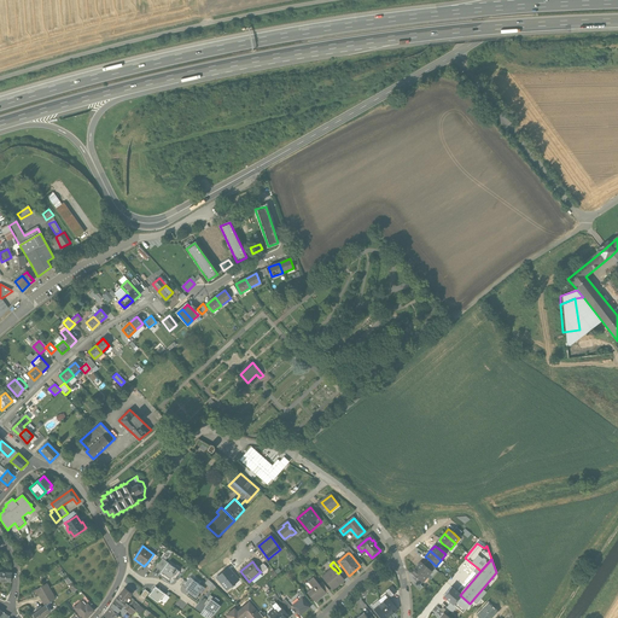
[(180,572),(168,563),(158,576),(170,583),(173,578),(174,579),(180,572)]
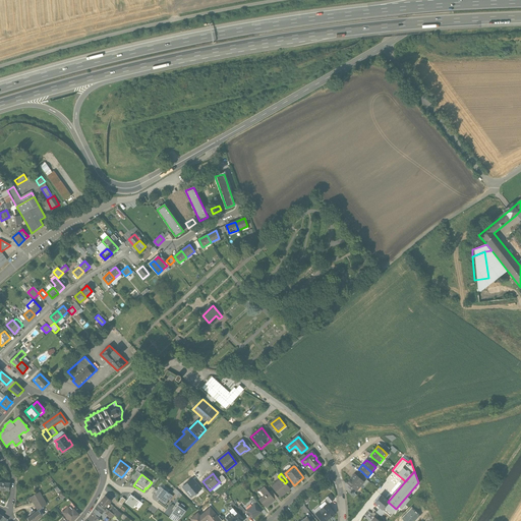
[(357,476),(354,474),(350,478),(360,486),(363,481),(357,476)]
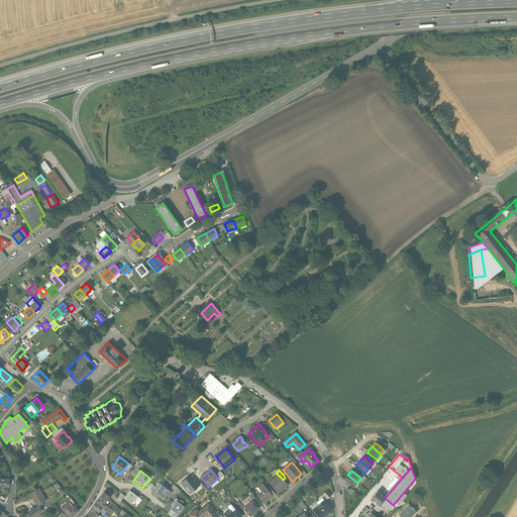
[(223,477),(220,472),(215,476),(218,479),(217,479),(218,481),(223,477)]
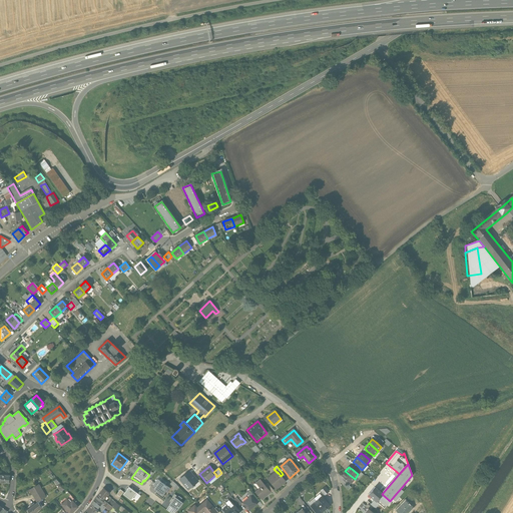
[(355,479),(345,471),(342,476),(345,478),(351,483),(355,479)]
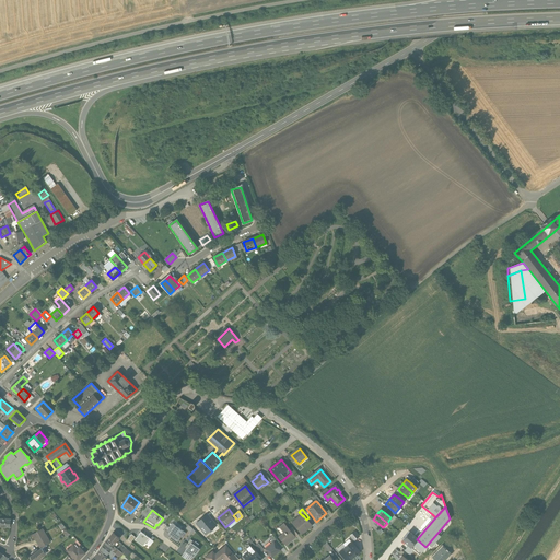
[(306,520),(303,515),(303,516),(298,521),(296,520),(292,523),(302,535),(312,526),(306,520)]
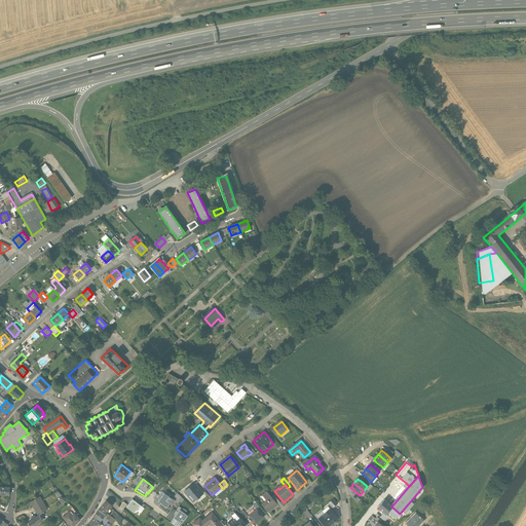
[(186,494),(193,502),(203,494),(197,486),(195,487),(189,492),(186,494)]
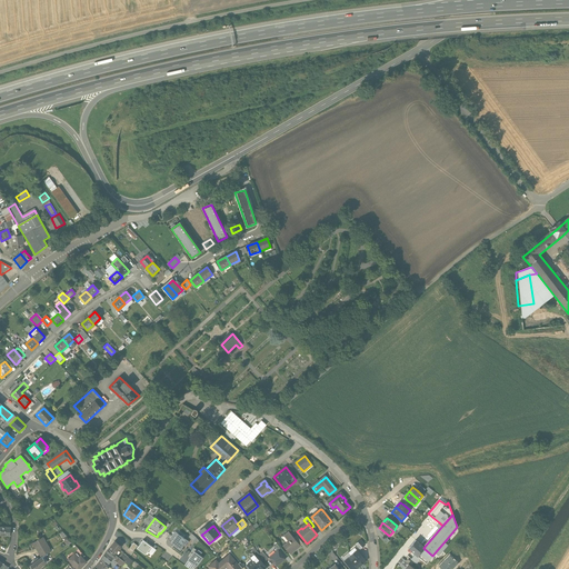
[(10,528),(0,527),(0,536),(10,537),(10,528)]
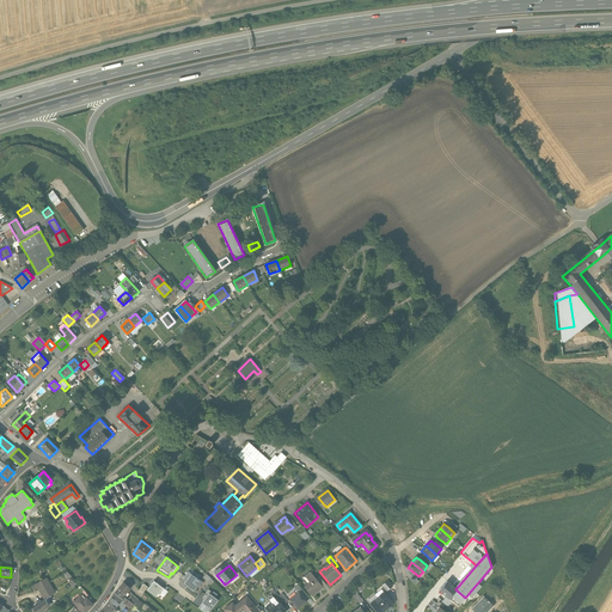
[(191,574),(197,579),(200,576),(190,569),(182,581),(184,583),(191,574)]
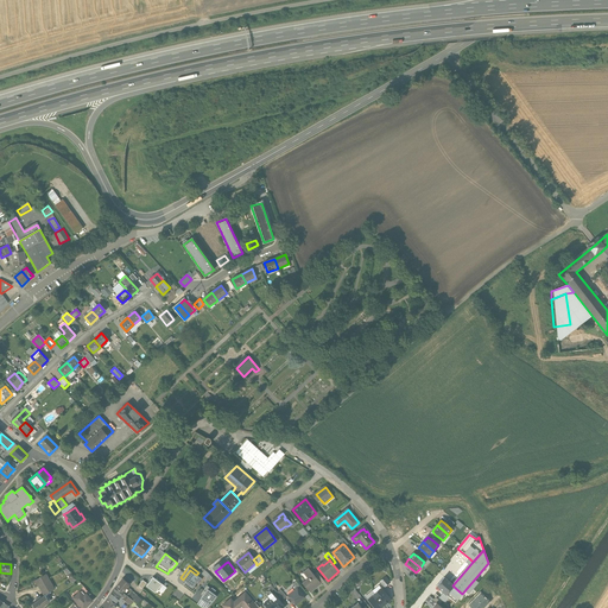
[(416,572),(409,567),(406,570),(409,572),(407,575),(407,576),(413,581),(416,577),(413,576),(416,572)]
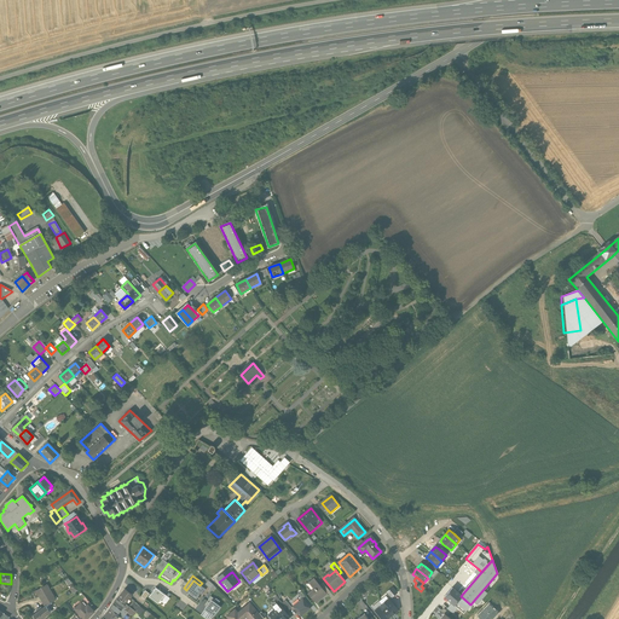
[(320,586),(314,579),(310,583),(316,590),(313,593),(312,590),(307,594),(316,603),(320,601),(319,600),(327,594),(320,586)]
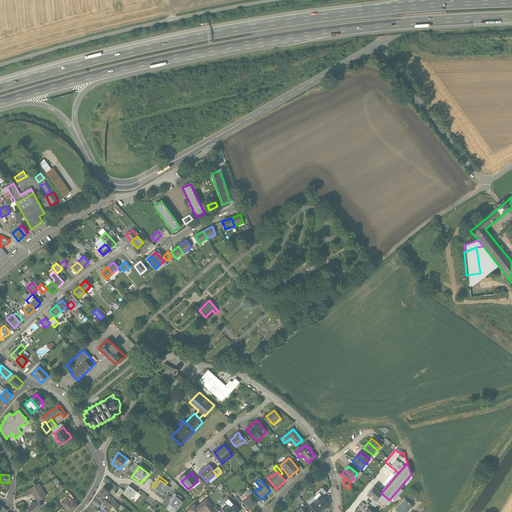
[(165,484),(160,480),(154,488),(157,490),(155,492),(162,498),(170,488),(165,484)]
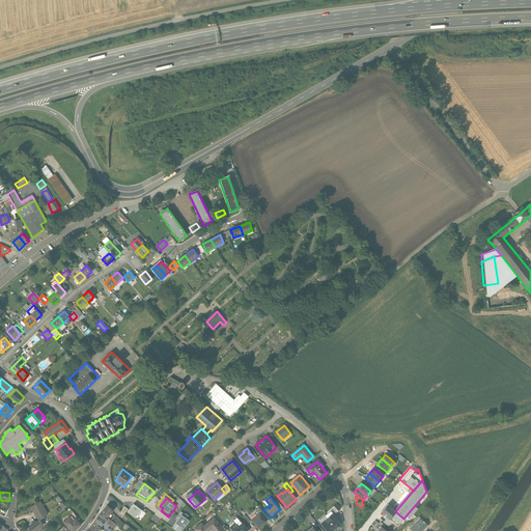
[(48,514),(39,501),(31,506),(34,511),(38,520),(40,519),(40,520),(43,518),(44,518),(45,516),(48,514)]
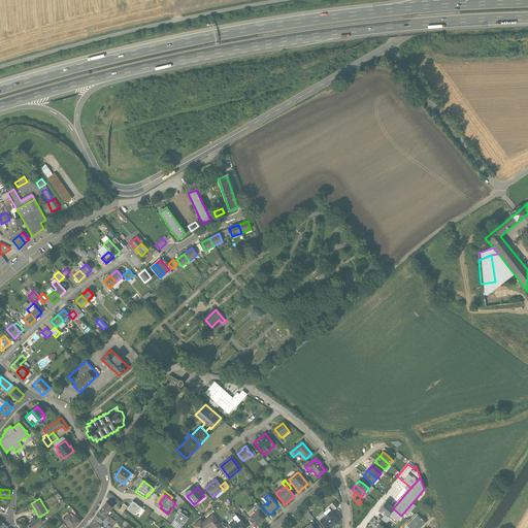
[(282,505),(275,498),(273,500),(278,506),(278,507),(282,505)]
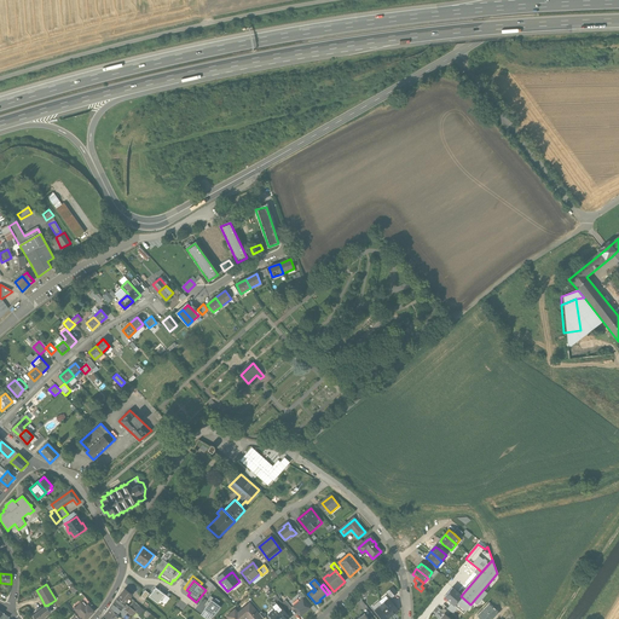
[(166,596),(155,588),(149,597),(158,603),(160,601),(162,602),(166,596)]
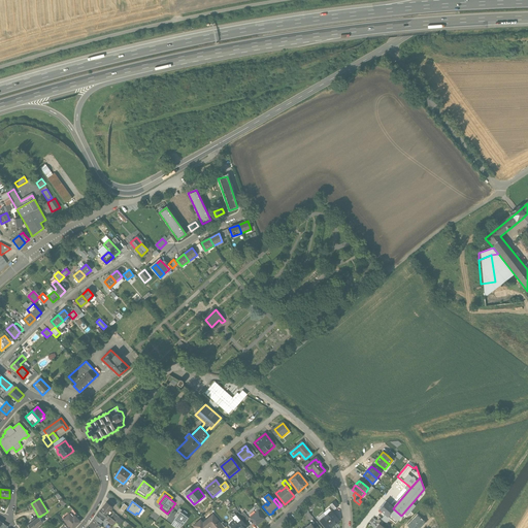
[(414,501),(406,509),(409,512),(415,505),(414,505),(416,502),(414,501)]
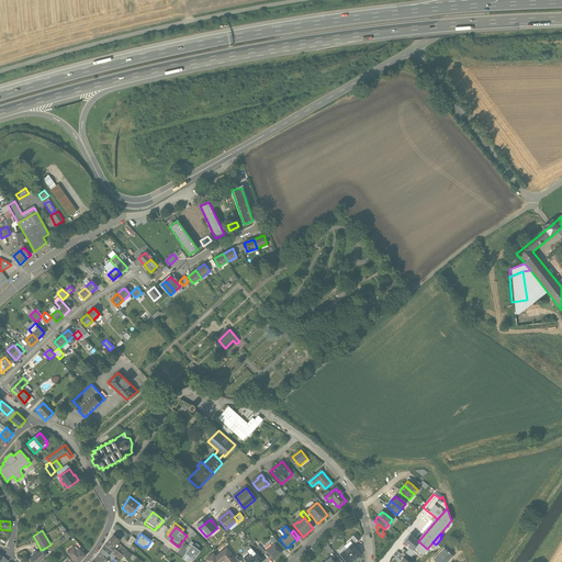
[(107,542),(113,548),(120,540),(113,535),(107,542)]
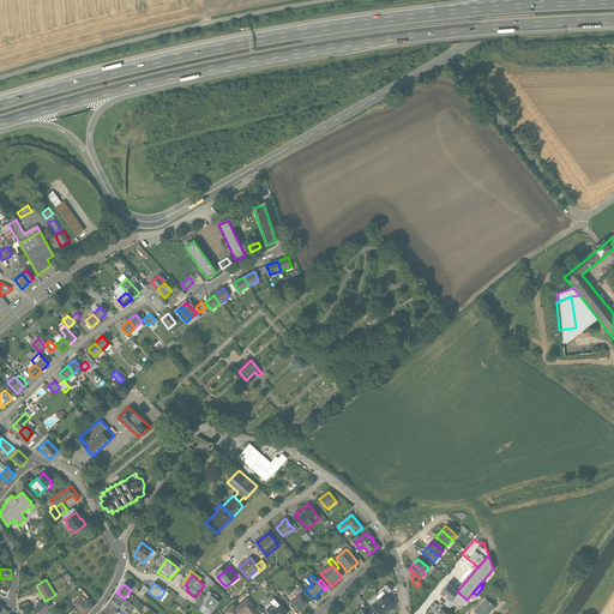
[(440,593),(459,608),(467,600),(457,591),(449,584),(440,593)]
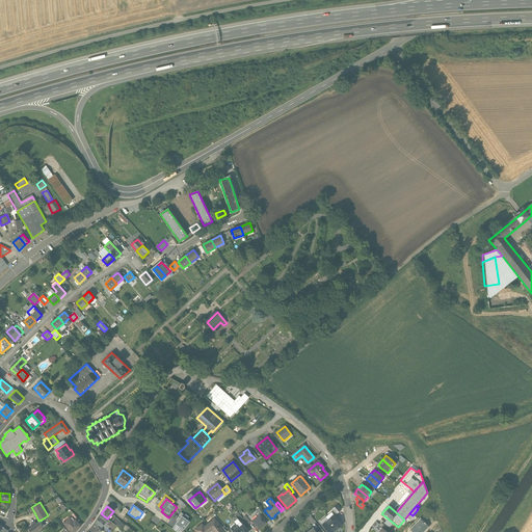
[(107,519),(101,513),(99,517),(105,523),(109,526),(113,530),(116,527),(109,520),(107,519)]
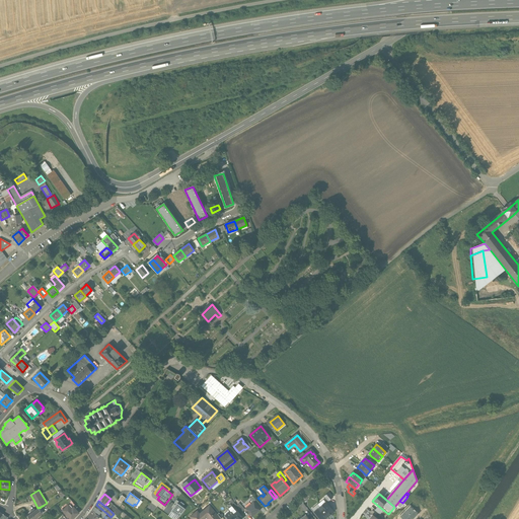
[(180,503),(176,501),(171,507),(173,508),(171,511),(177,515),(178,513),(180,515),(184,509),(182,507),(184,505),(180,502),(180,503)]
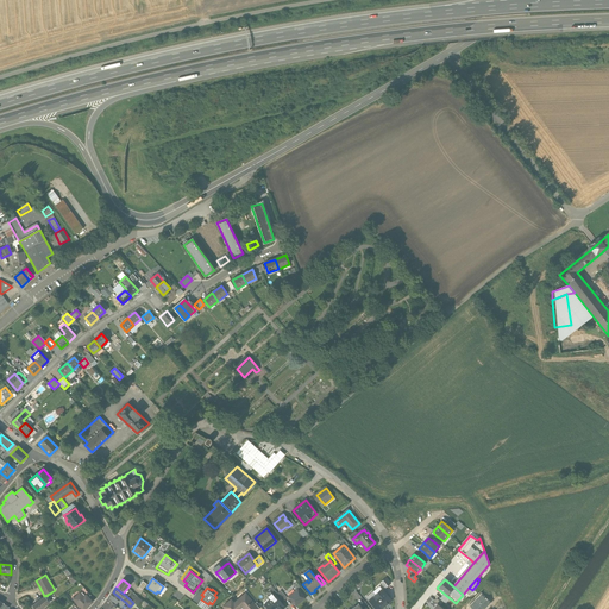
[(90,595),(85,589),(80,592),(86,600),(88,597),(90,595)]
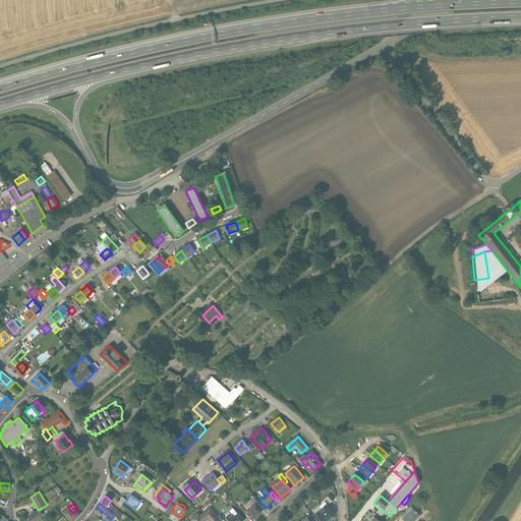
[(114,507),(111,505),(107,509),(114,516),(120,520),(130,520),(123,515),(122,515),(113,508),(114,507)]
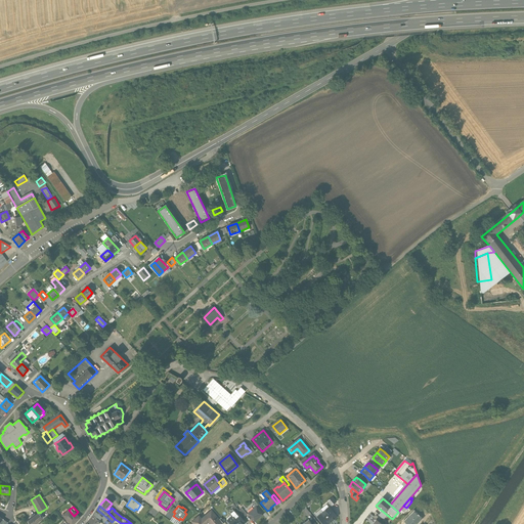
[(255,522),(263,516),(256,508),(248,514),(255,522)]
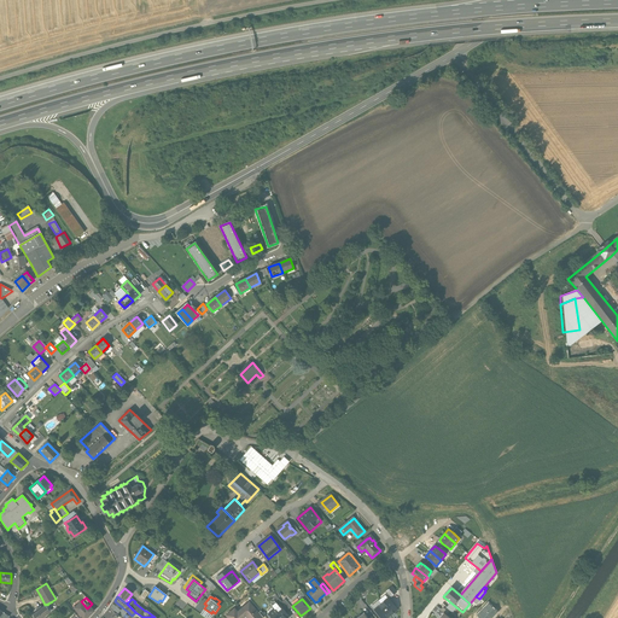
[(396,608),(388,599),(382,604),(390,616),(395,612),(394,611),(396,608)]
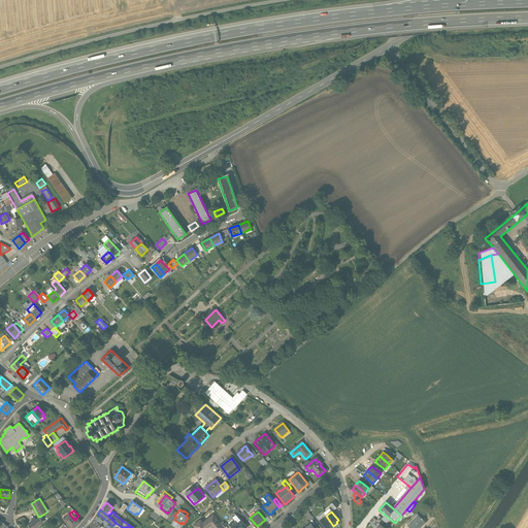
[(151,518),(154,521),(159,516),(155,513),(151,518)]
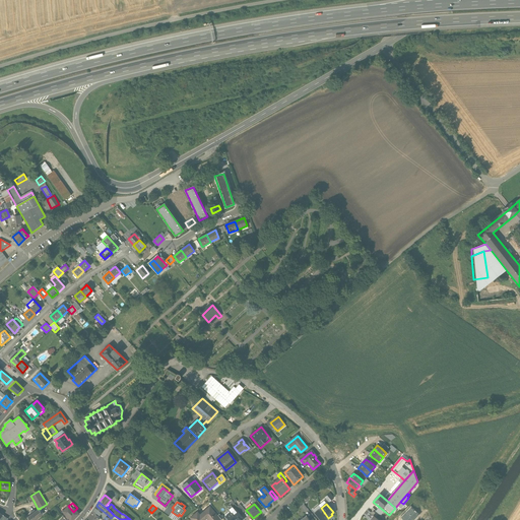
[(68,506),(62,512),(69,519),(72,519),(79,514),(75,510),(73,512),(68,506)]
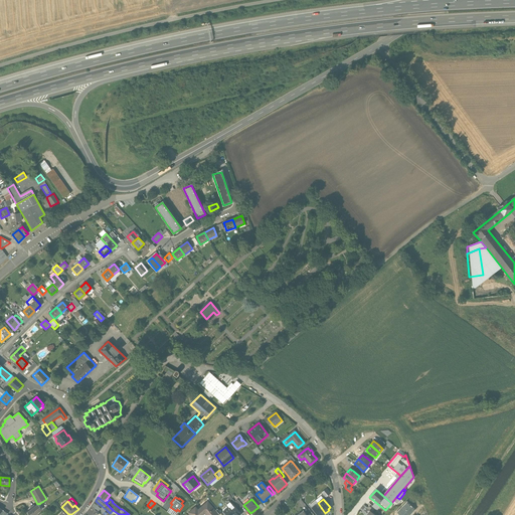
[(102,506),(96,501),(92,507),(102,514),(105,511),(101,508),(102,506)]
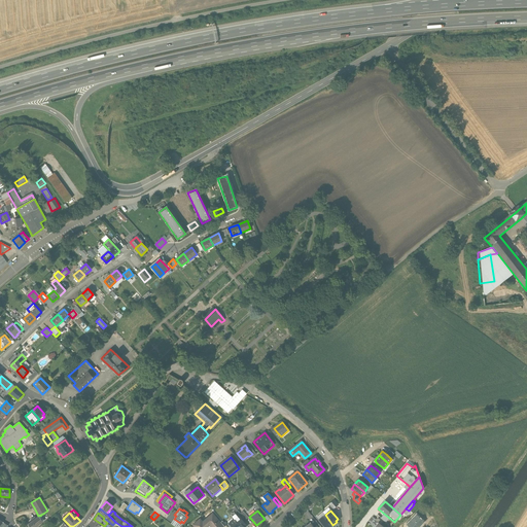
[(246,526),(247,526),(239,517),(236,514),(232,517),(234,520),(229,524),(231,526),(246,526)]
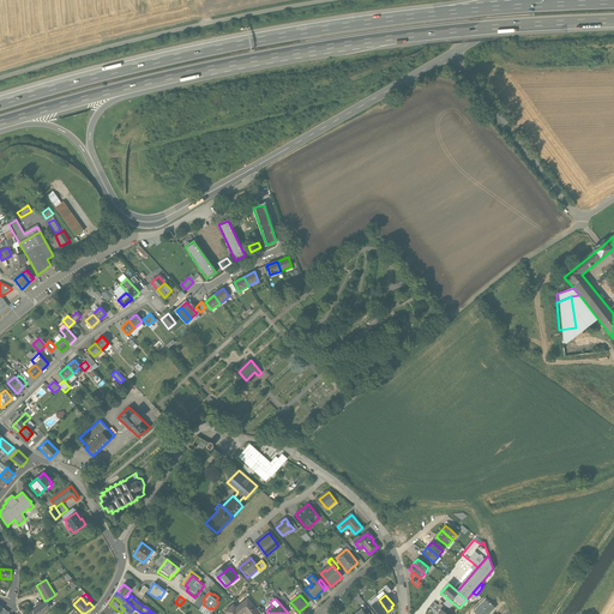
[(44,601),(41,605),(40,602),(37,605),(38,606),(32,611),(35,613),(41,613),(50,607),(47,601),(47,600),(44,601)]
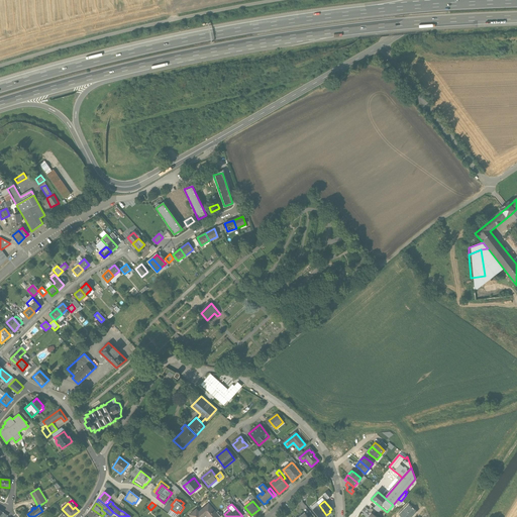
[(199,513),(196,510),(190,516),(203,516),(205,516),(206,516),(218,516),(216,513),(208,505),(199,513)]
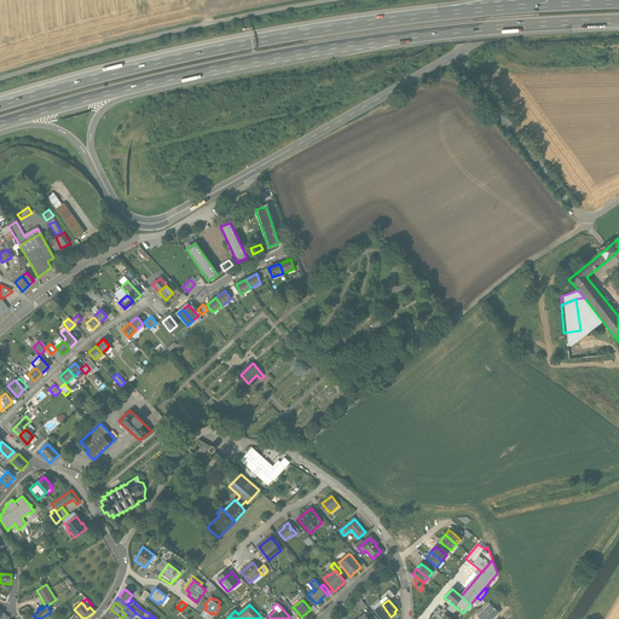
[(387,618),(391,617),(382,605),(375,611),(381,618),(386,618),(387,618)]
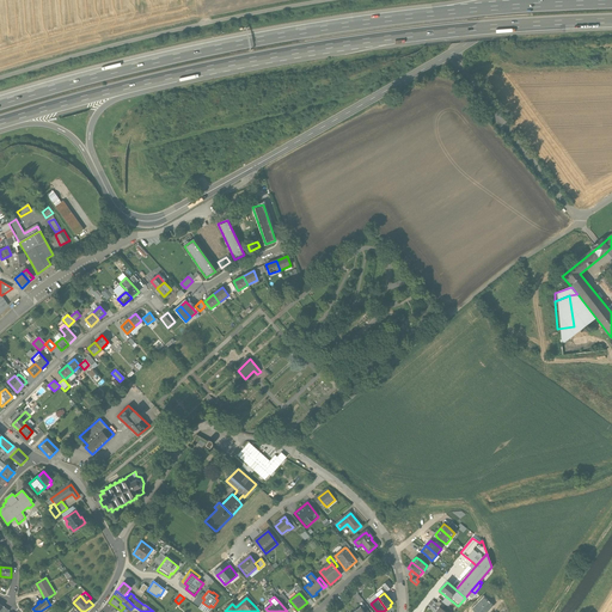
[(483,598),(472,610),(475,611),(484,611),(491,606),(483,598)]
